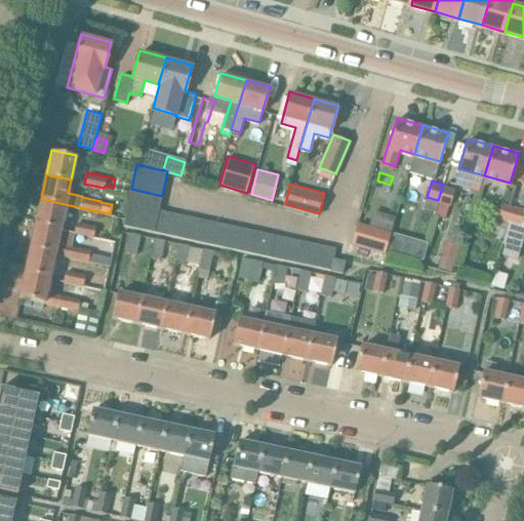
[(455,188),(443,185),(438,200),(450,204),(455,188)]
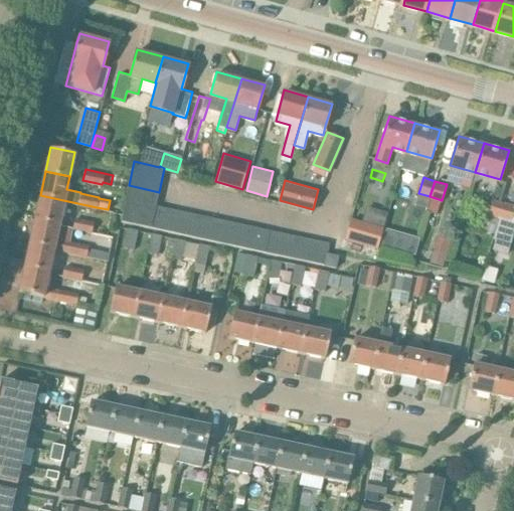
[(156,204),(159,192),(129,185),(122,219),(164,228),(168,207),(156,204)]
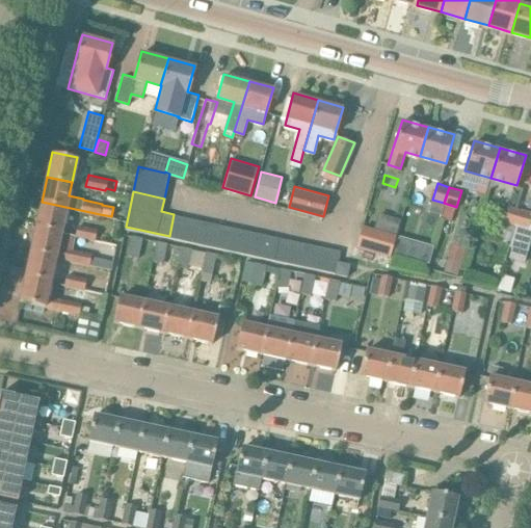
[(60,231),(60,230),(65,207),(42,202),(35,226),(60,231)]
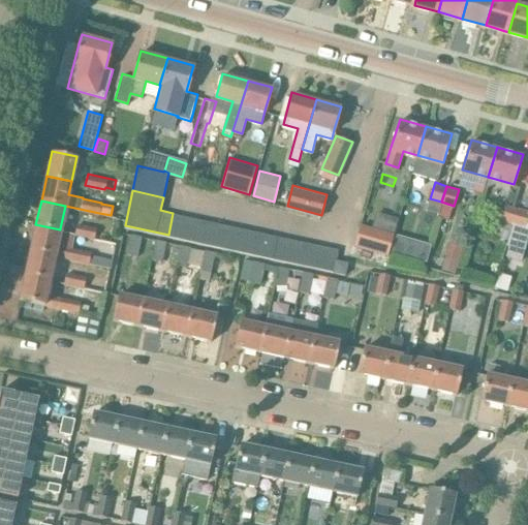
[(506,203),(500,225),(510,229),(518,206),(506,203)]
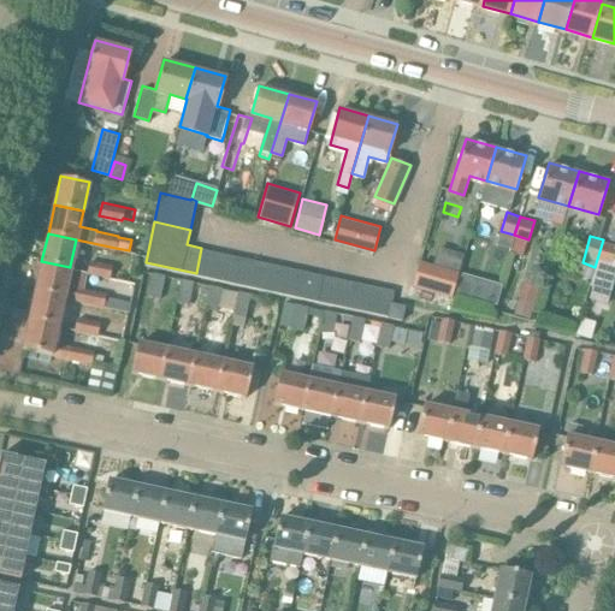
[(614,243),(603,239),(595,267),(591,283),(611,289),(614,278),(614,243)]
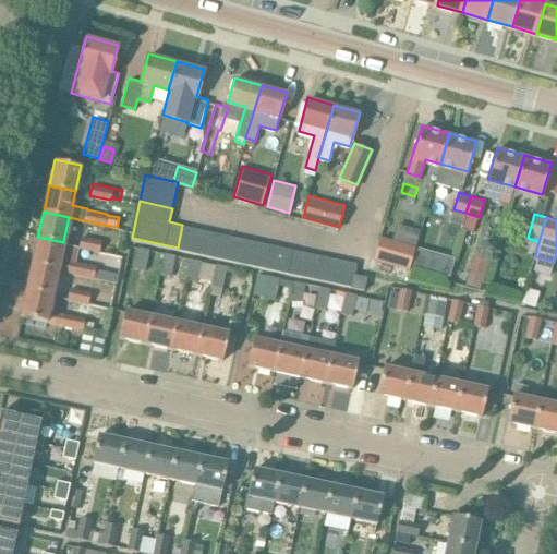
[(195,227),(182,225),(178,248),(190,251),(195,227)]
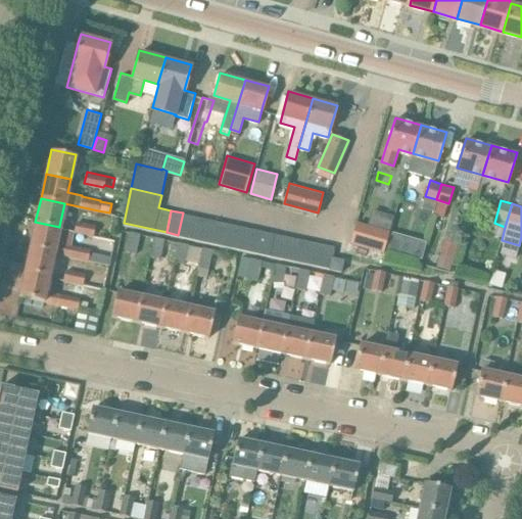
[(194,215),(183,213),(178,235),(189,237),(194,215)]
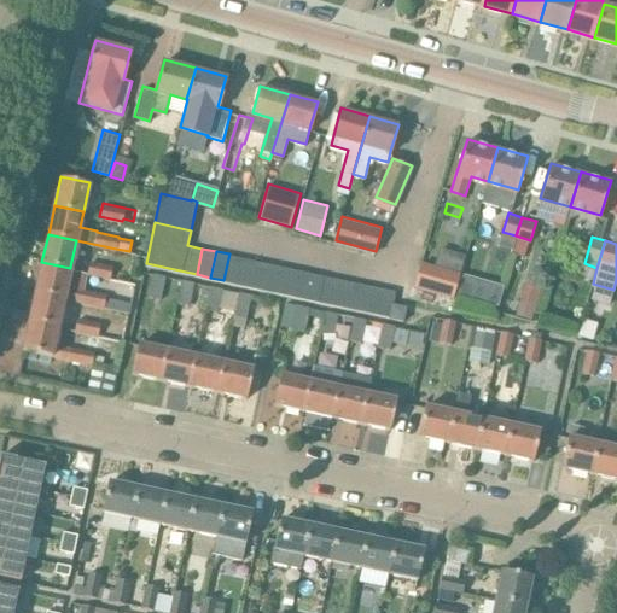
[(243,257),(230,254),(223,280),(238,282),(243,257)]
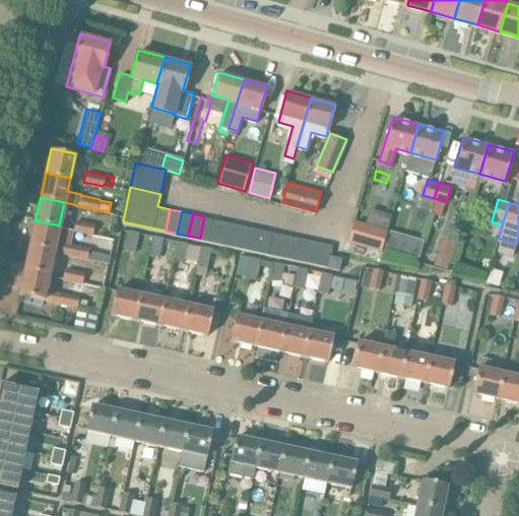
[(211,241),(216,218),(204,216),(200,238),(211,241)]
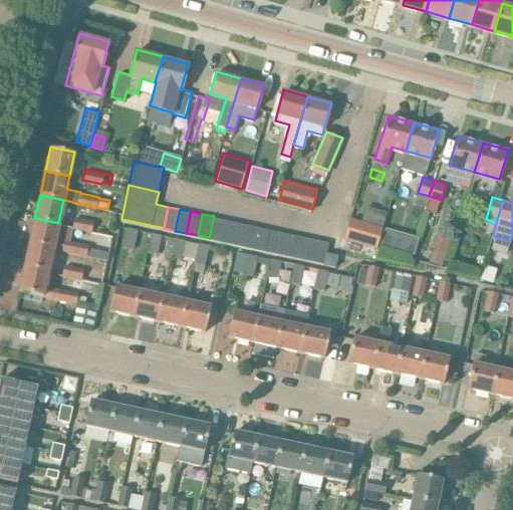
[(73,225),(73,228),(92,231),(94,221),(75,216),(73,225)]
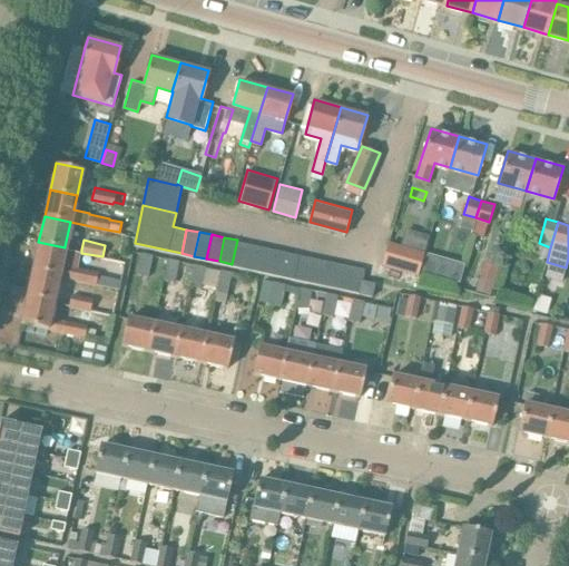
[(237,240),(232,264),(245,266),(249,243),(237,240)]
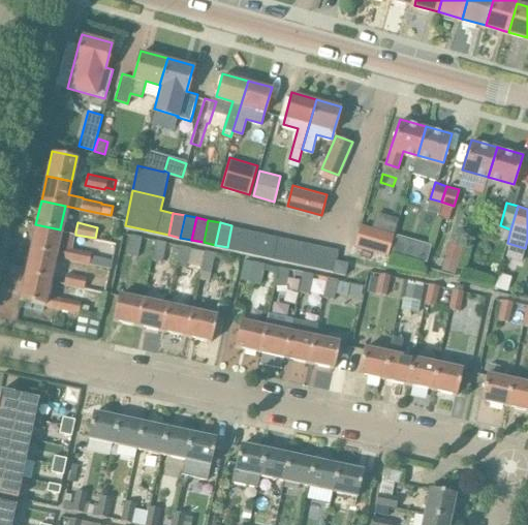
[(30,249),(55,254),(111,267),(113,256),(72,246),(75,235),(75,232),(60,228),(60,229),(35,224),(30,249)]
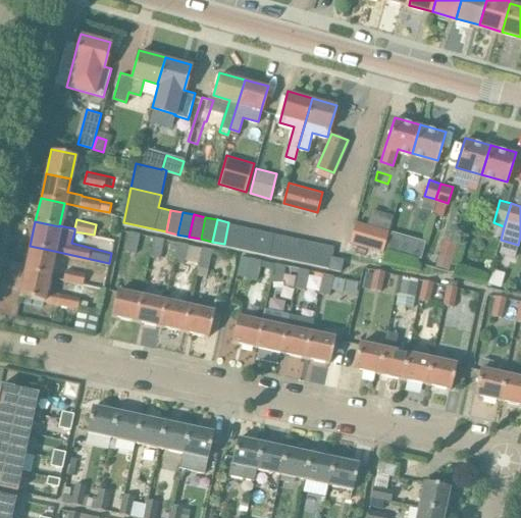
[(356,221),(350,241),(382,250),(387,230),(356,221)]
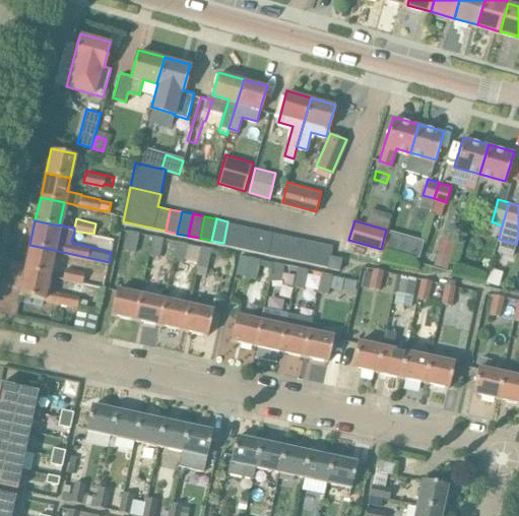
[(235,246),(240,223),(228,221),(223,243),(235,246)]
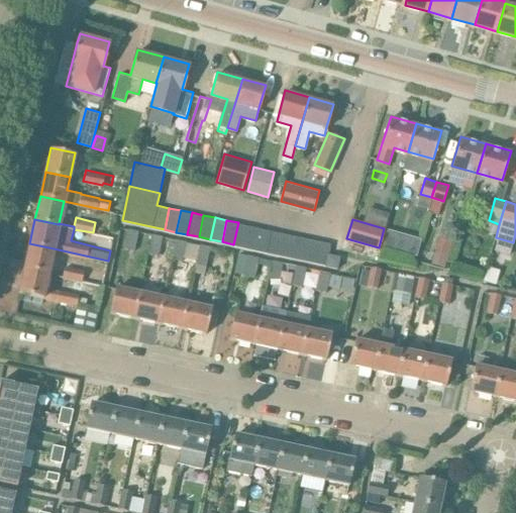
[(244,246),(249,225),(238,222),(233,244),(244,246)]
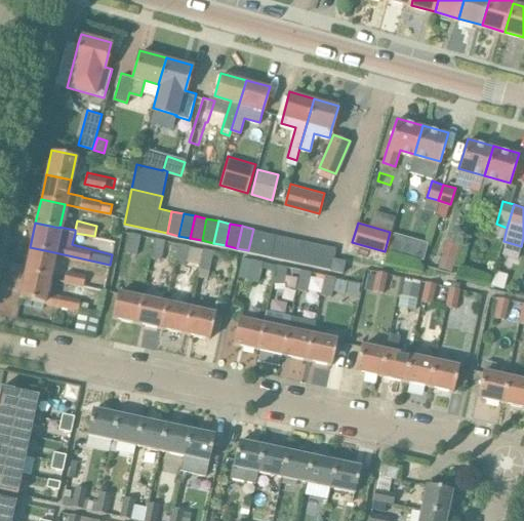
[(260,253),(266,231),(253,229),(248,250),(260,253)]
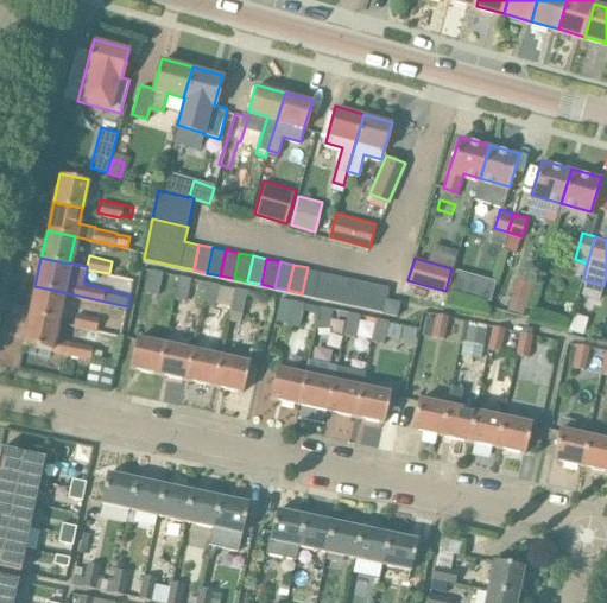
[(163,270),(151,267),(146,290),(158,292),(163,270)]
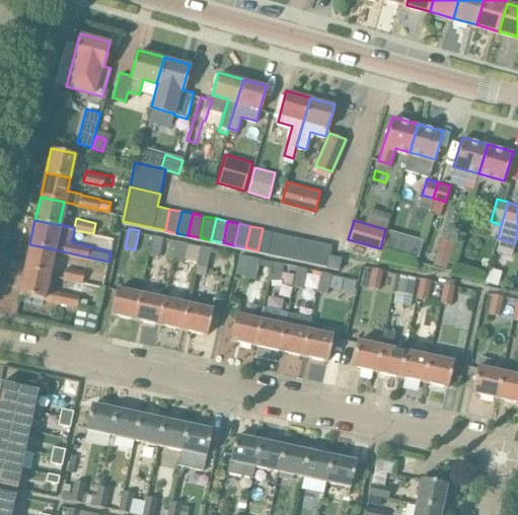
[(269,252),(274,231),(263,228),(257,250),(269,252)]
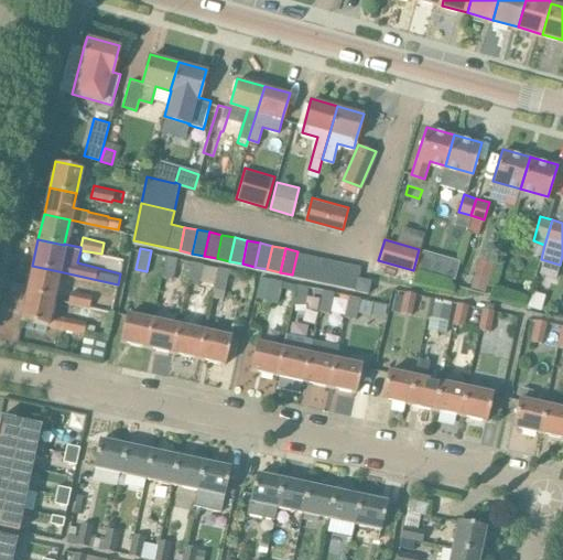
[(423,248),(418,269),(444,276),(450,256),(423,248)]
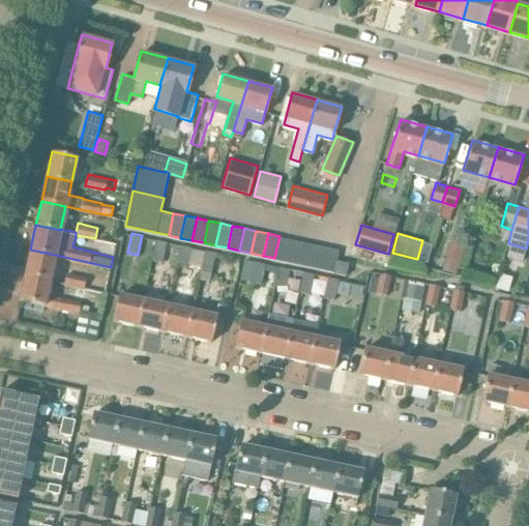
[(287,261),(291,238),(280,236),(274,258),(287,261)]
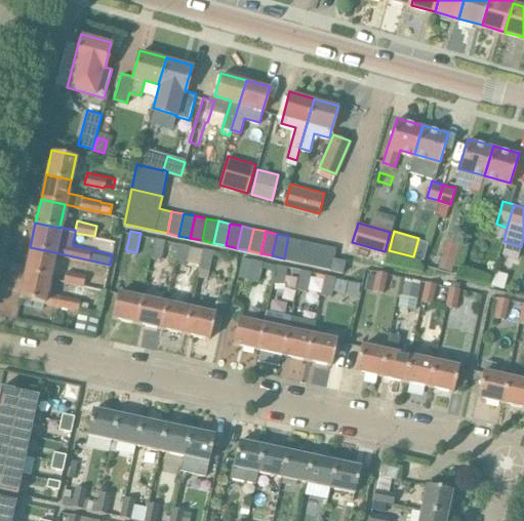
[(165,239),(155,236),(151,255),(161,258),(165,239)]
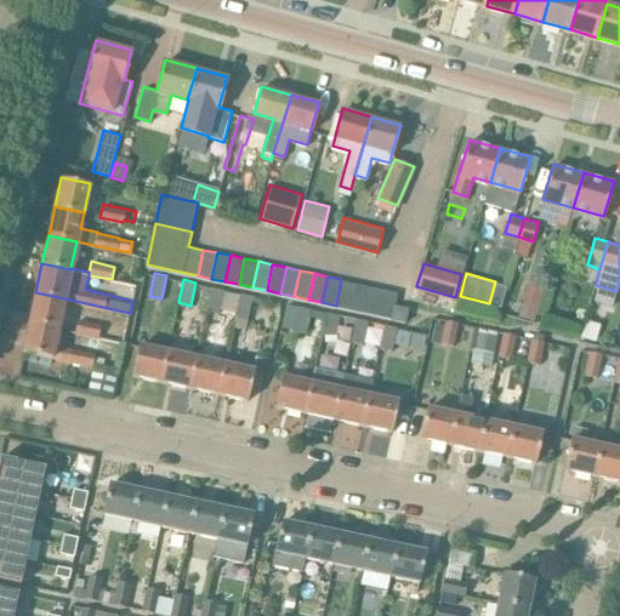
[(350,308),(356,283),(341,279),(336,306),(350,308)]
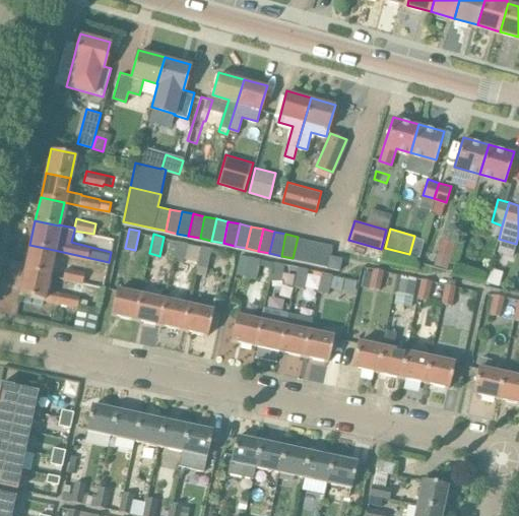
[(305,261),(309,239),(298,237),(293,258),(305,261)]
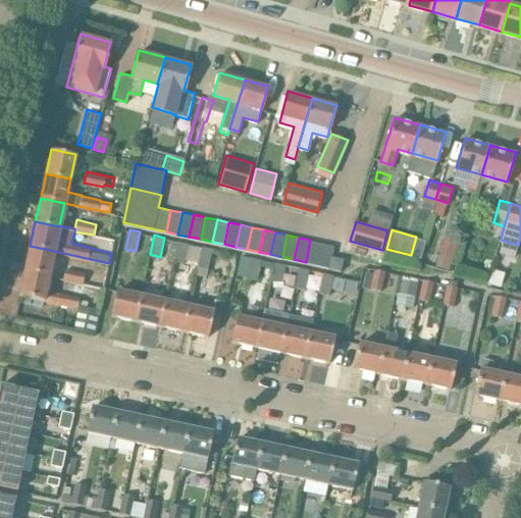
[(185,262),(188,243),(177,240),(173,260),(185,262)]
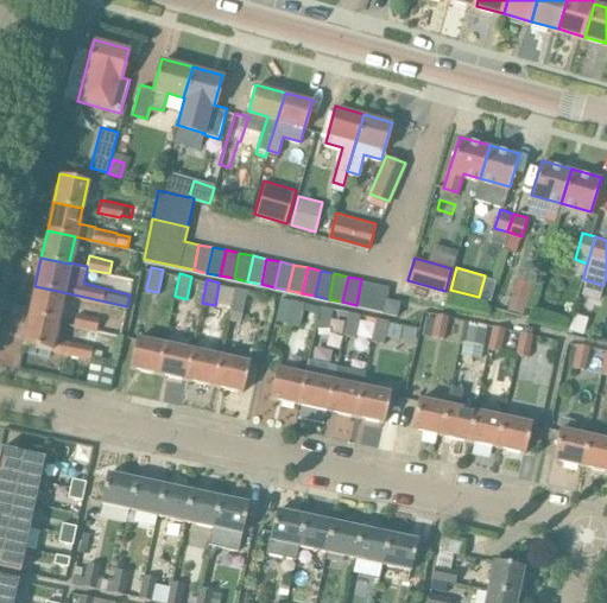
[(370,308),(375,283),(361,279),(356,305),(370,308)]
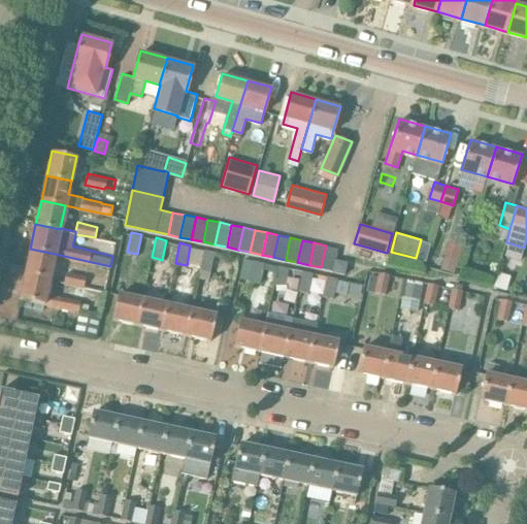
[(338,248),(326,246),(321,267),(344,272),(348,261),(335,258),(338,248)]
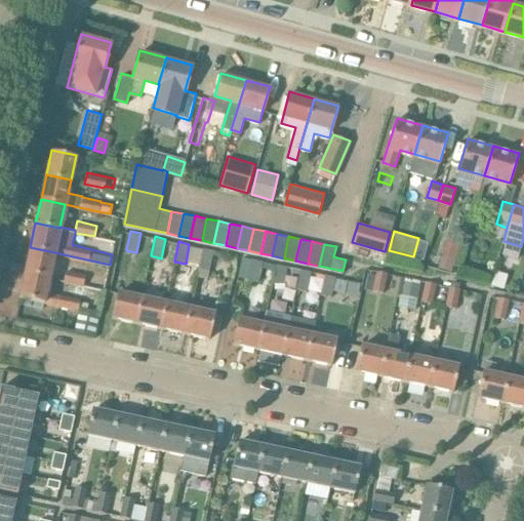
[(30,247),(25,272),(49,277),(54,252),(30,247)]
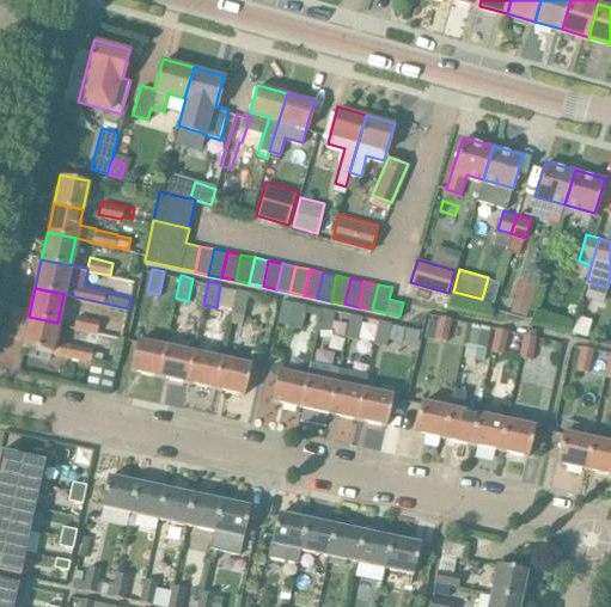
[(243,323),(244,313),(249,290),(237,288),(232,311),(231,320),(243,323)]
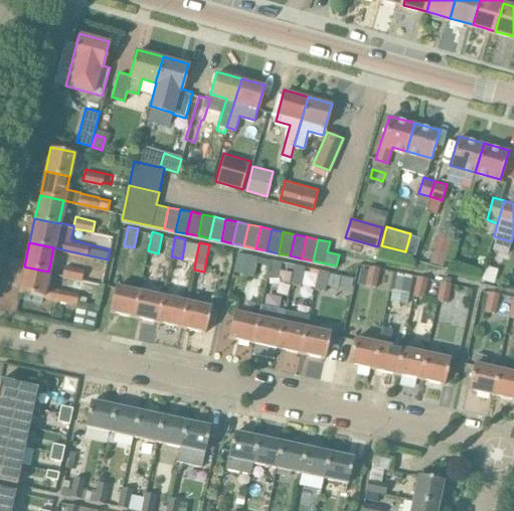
[(257,260),(271,263),(272,258),(238,250),(234,270),(253,274),(257,260)]
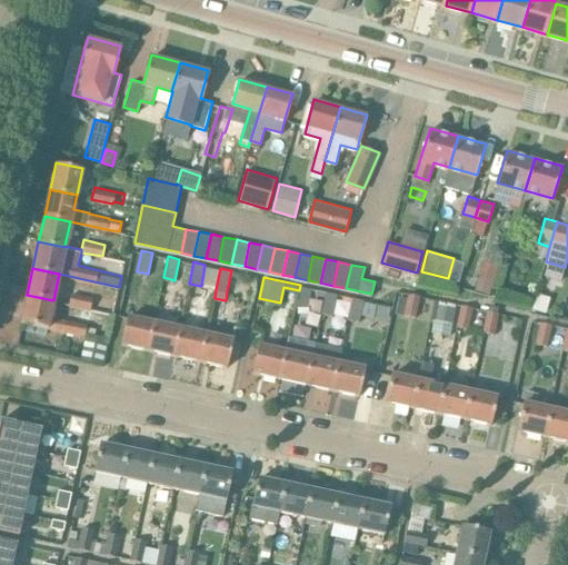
[(300,285),(299,290),(296,306),(307,308),(311,287),(300,285)]
